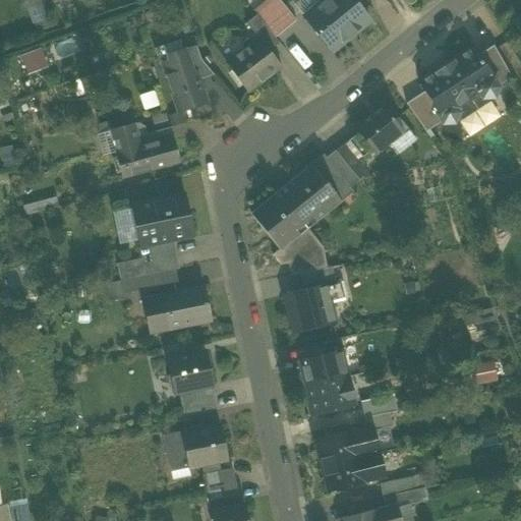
[(24,0),(33,30),(48,25),(41,0),(24,0)]
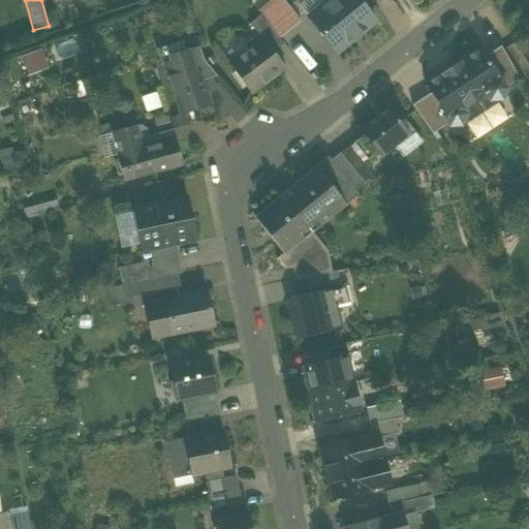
[(270,0),(256,11),(260,16),(270,8),(279,0),(270,0)]
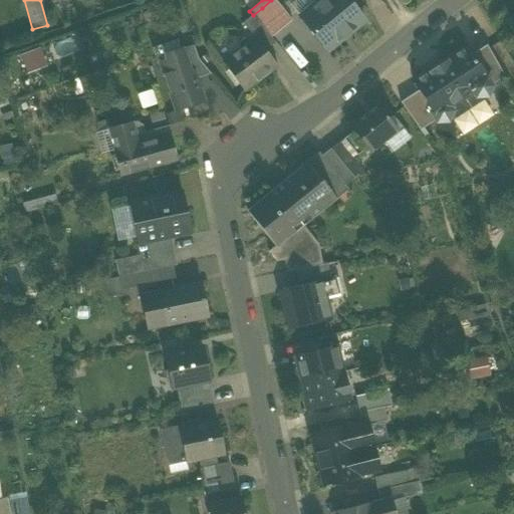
[(274,0),(271,0),(262,8),(280,30),(291,21),(274,0)]
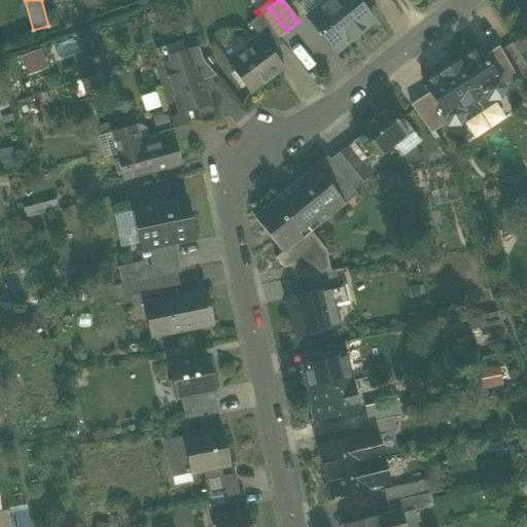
[(304,0),(297,5),(307,19),(308,19),(336,53),(374,21),(356,0),(304,0)]
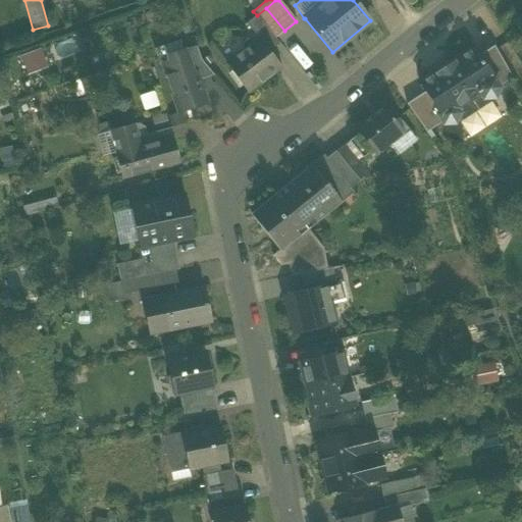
[(266,8),(257,15),(275,39),(284,31),(266,8)]
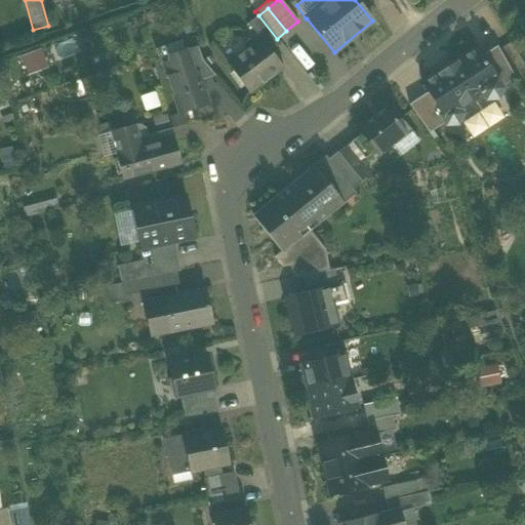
[(267,46),(277,39),(258,15),(247,24),(260,39),(267,46)]
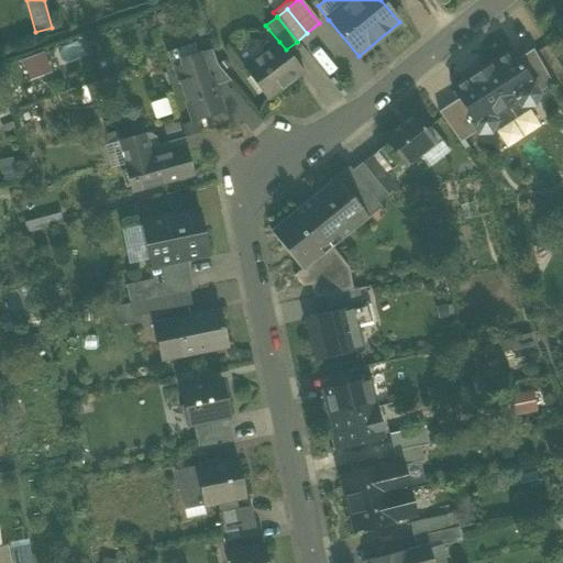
[(562,18),(553,25),(562,41),(562,18)]
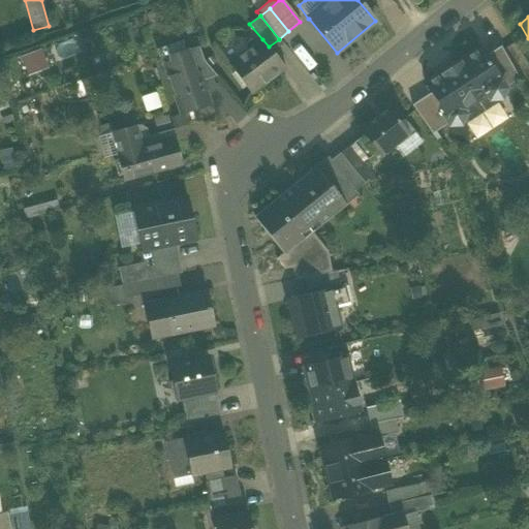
[(228,64),(250,94),(285,68),(269,47),(262,39),(228,64)]
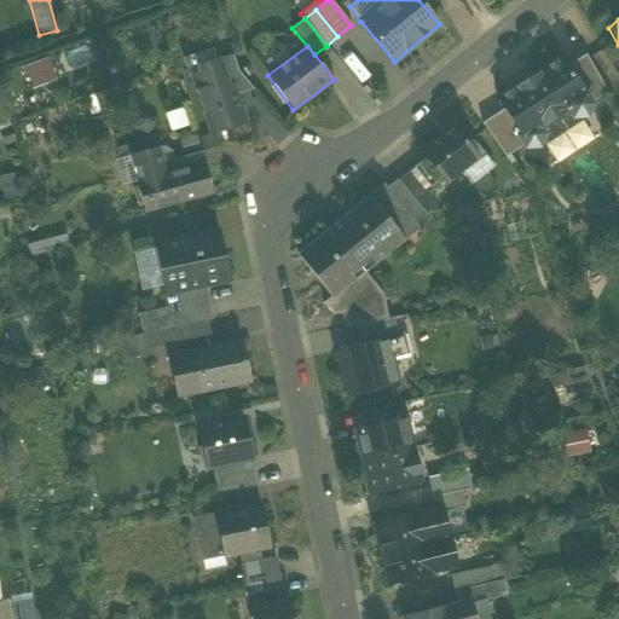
[(588,99),(590,104),(607,93),(585,55),(568,67),(589,98),(588,99)]
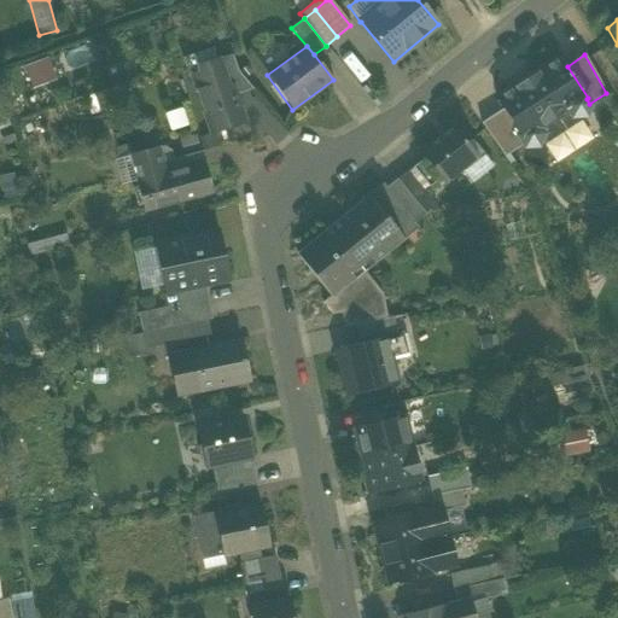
[(232,87),(234,95),(252,89),(238,71),(232,56),(219,60),(228,88),(232,87)]
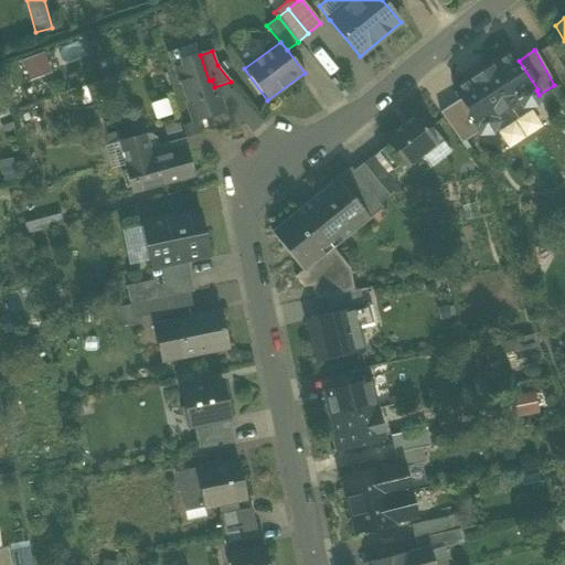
[(43,52),(21,61),(30,81),(52,71),(43,52)]
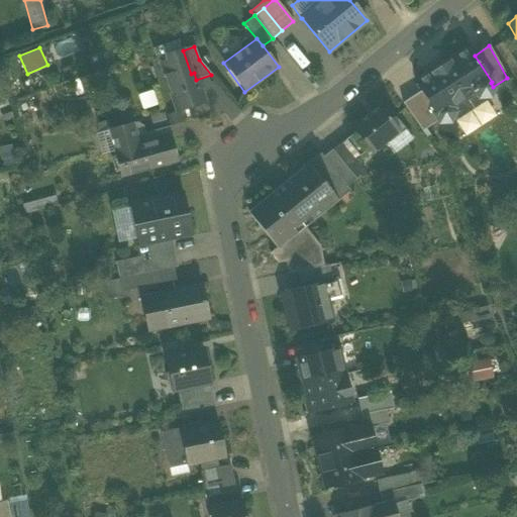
[(438,121),(439,122),(450,122),(454,113),(451,108),(476,92),(479,97),(489,97),(494,87),(493,87),(491,83),(492,82),(475,56),(470,47),(416,82),(421,91),(435,112),(434,114),(438,121)]
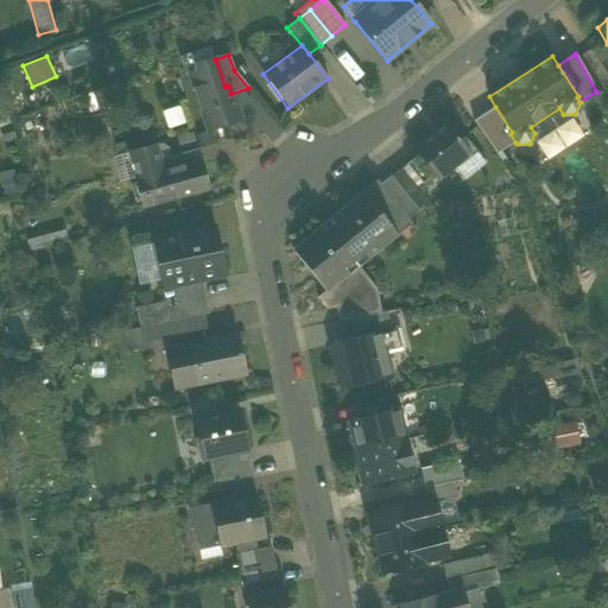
[(188,69),(209,132),(240,121),(230,94),(228,86),(225,87),(215,59),(188,69)]
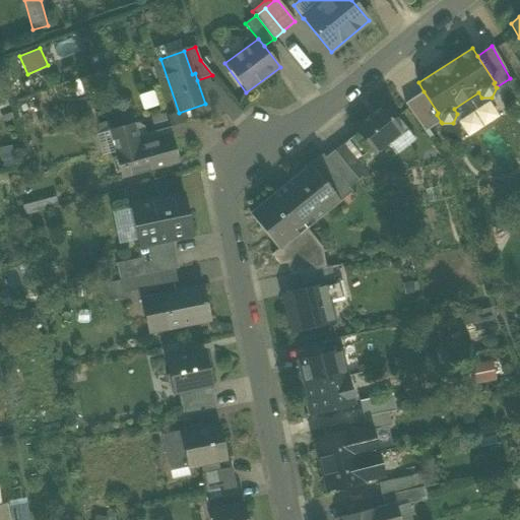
[(405,104),(425,132),(441,122),(437,115),(438,113),(424,91),(405,104)]
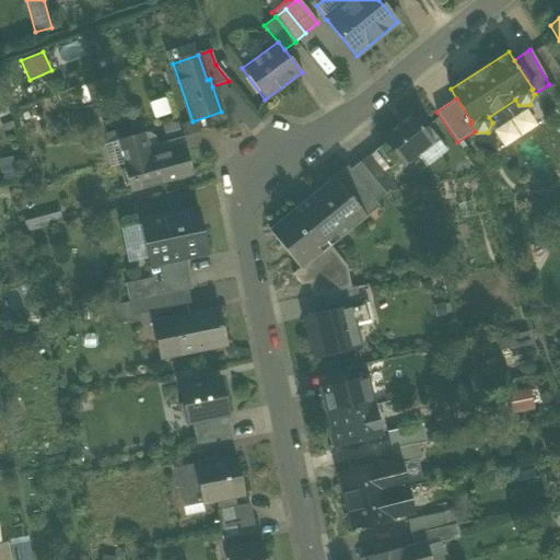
[(403,166),(418,153),(433,142),(423,130),(410,115),(381,139),(384,143),(399,162),(403,166)]
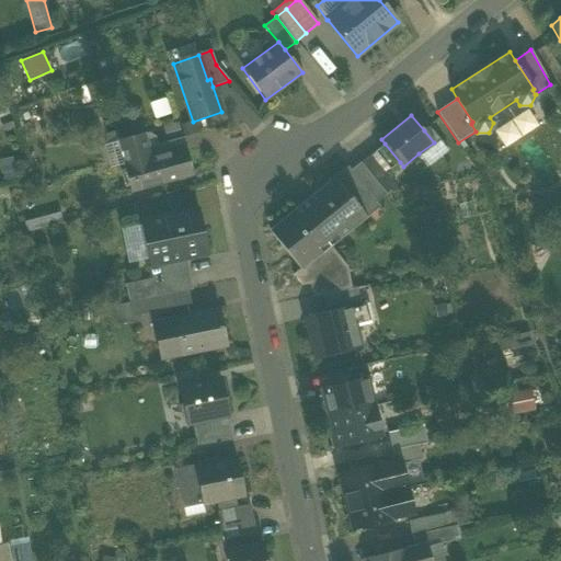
[(428,126),(424,130),(434,142),(419,153),(428,165),(447,150),(428,126)]
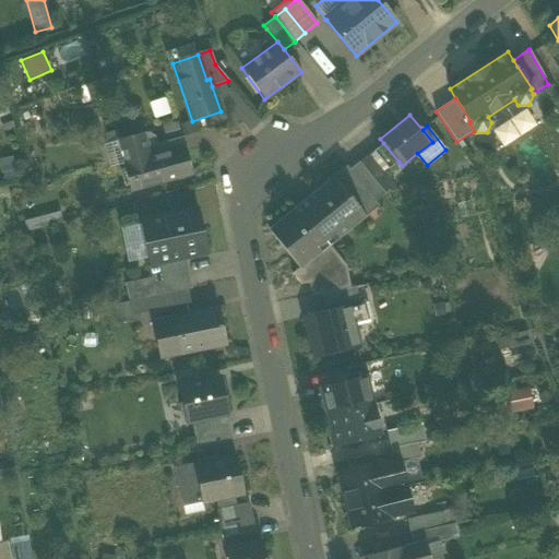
[(125,164),(125,167),(149,161),(145,147),(146,147),(143,134),(118,142),(125,164)]
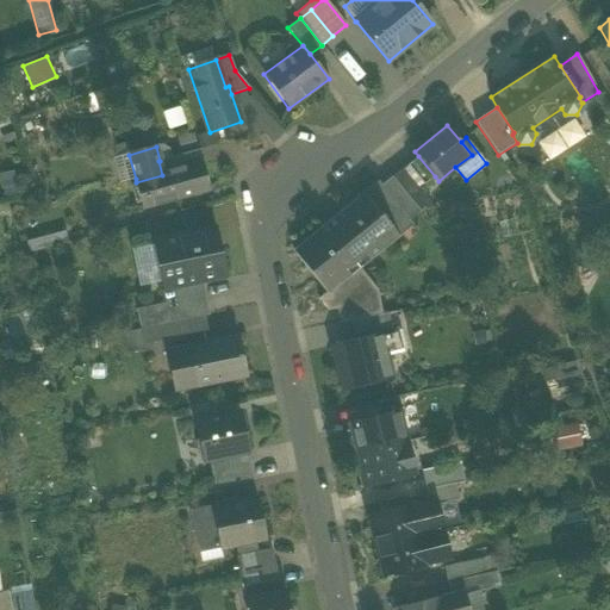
[(159,161),(162,175),(201,165),(201,167),(204,166),(200,150),(160,161),(159,161)]
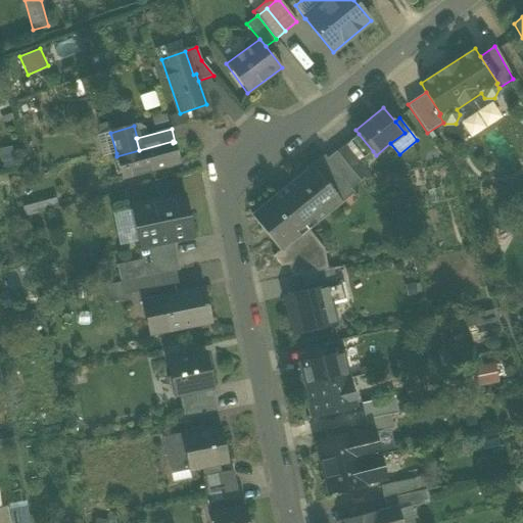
[(97,136),(102,157),(116,153),(110,133),(97,136)]
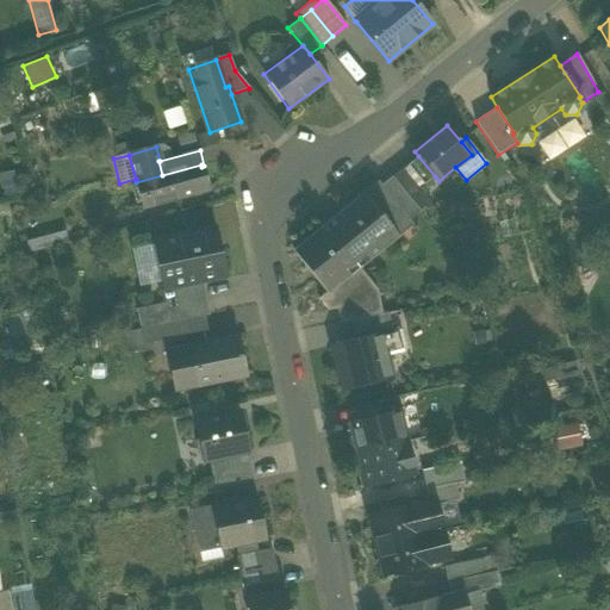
[(418,156),(408,166),(423,186),(435,176),(418,156)]
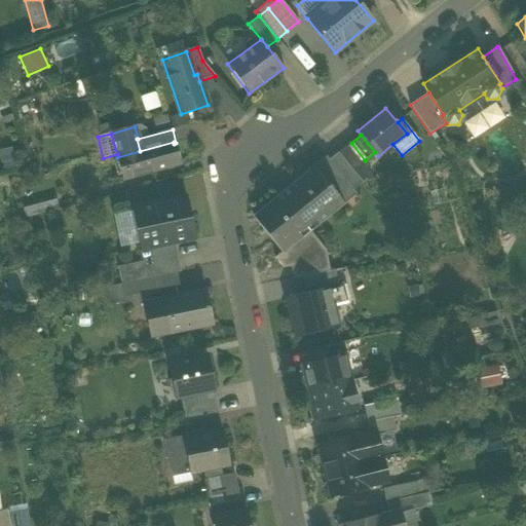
[(174,142),(140,151),(117,157),(123,179),(179,163),(174,144),(174,142)]
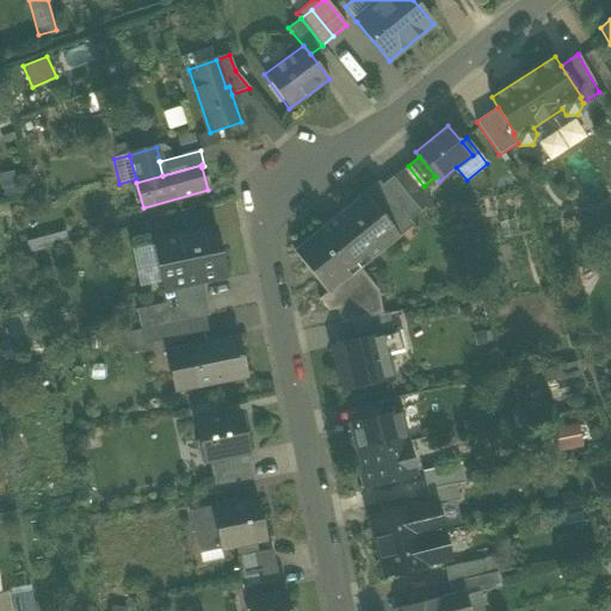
[(408,166),(393,178),(414,204),(420,213),(431,203),(420,189),(424,186),(408,166)]
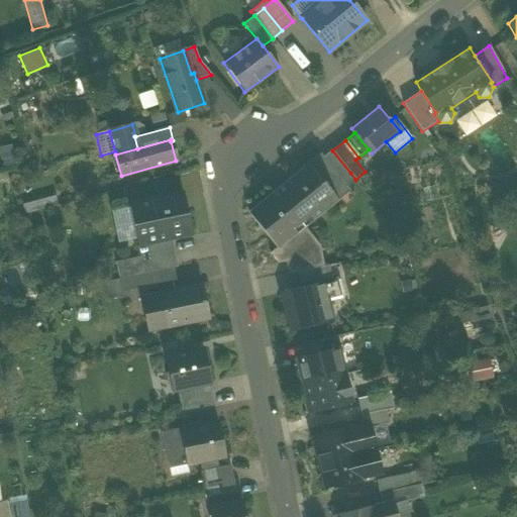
[(341,180),(350,173),(332,150),(323,158),(322,159),(340,180),(341,180)]
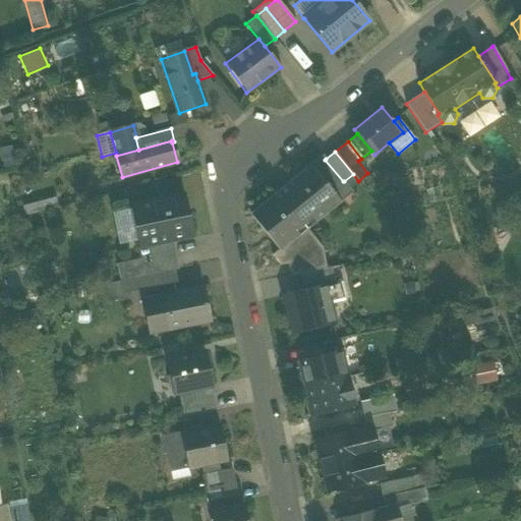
[(268,237),(279,250),(307,230),(352,192),(349,188),(344,181),(343,181),(325,160),(326,159),(323,156),(286,185),(262,206),(250,215),(269,237),(268,237)]
